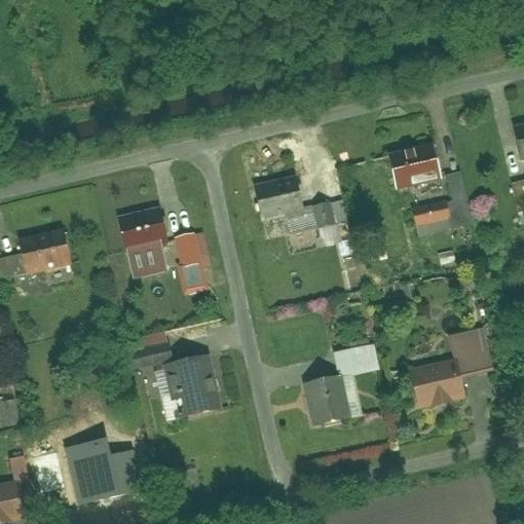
[(523,123),(513,126),(521,159),(523,158),(523,123)]
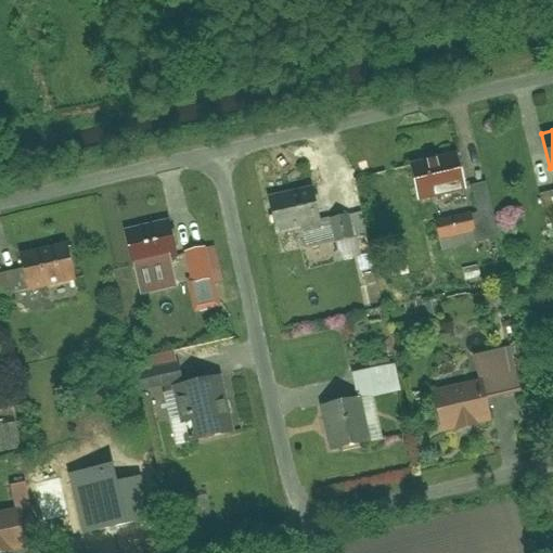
[(455,150),(411,163),(421,197),(465,184),(455,150)]
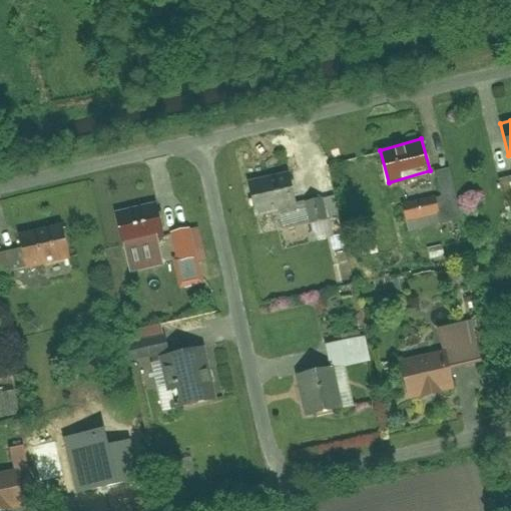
[(462,217),(448,167),(434,171),(448,221),(462,217)]
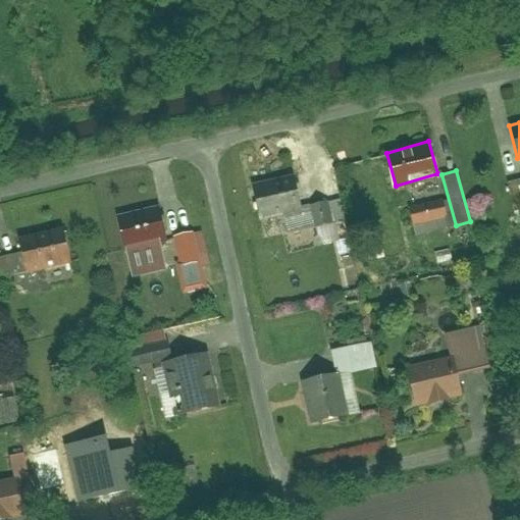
[(340,198),(300,208),(291,174),(253,185),(267,238),(345,216),(340,198)]
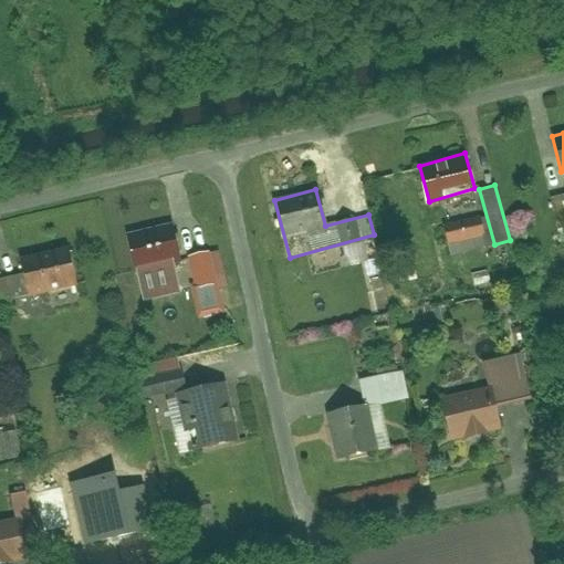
[(479,215),(444,225),(451,253),(487,244),(479,215)]
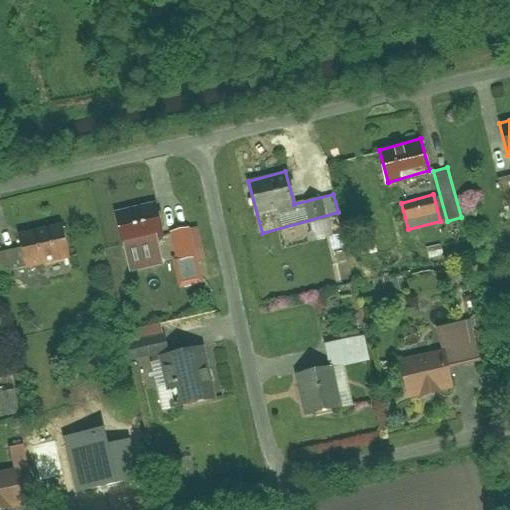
[(155,202),(115,214),(124,247),(165,236),(155,202)]
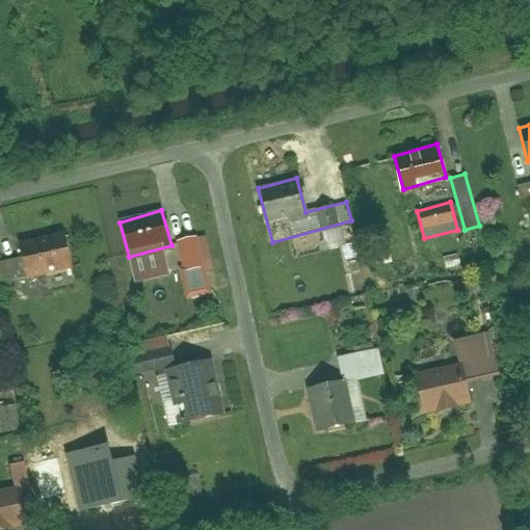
[(69,268),(72,267),(63,231),(17,242),(26,279),(45,274),(48,287),(72,281),(69,268)]
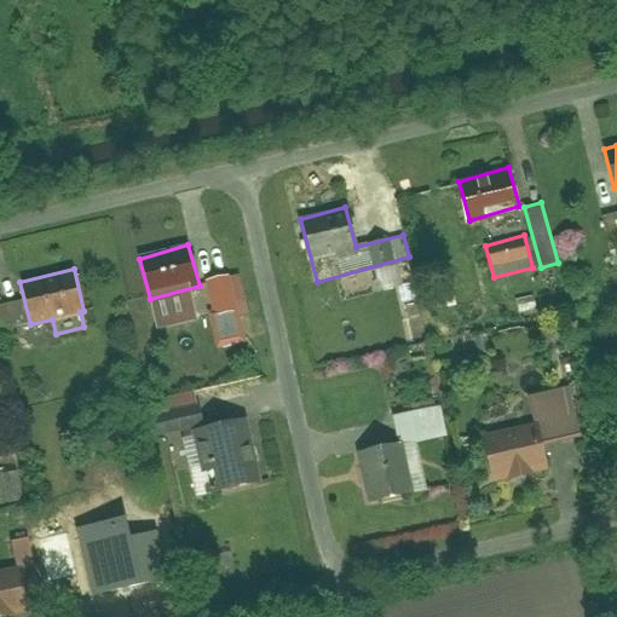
[(246,299),(238,272),(208,281),(219,326),(237,321),(232,303),(246,299)]
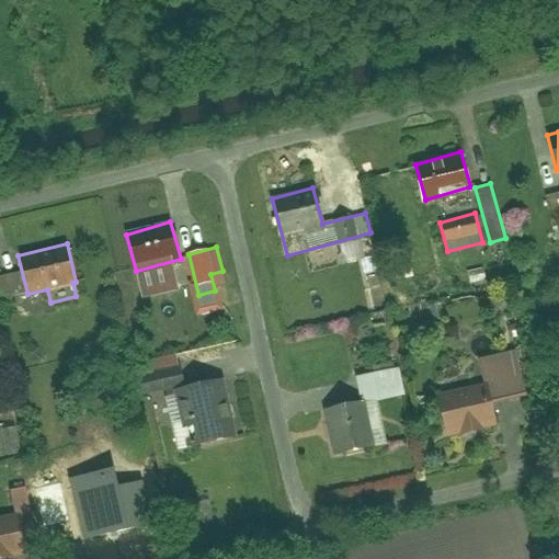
[(498,425),(491,402),(526,395),(514,349),(478,357),(485,383),(437,394),(448,437),(498,425)]
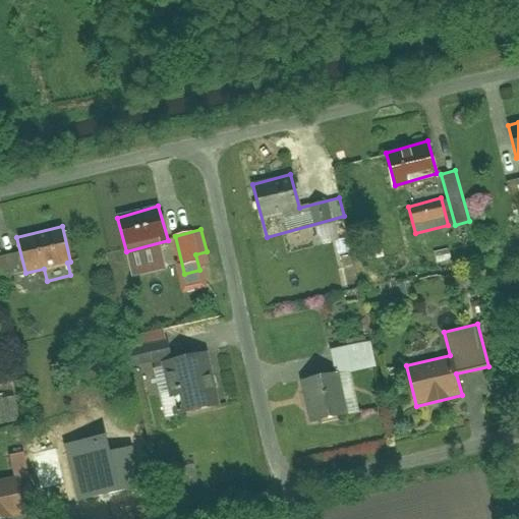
[(127,349),(131,366),(171,356),(164,328),(133,336),(136,347),(127,349)]
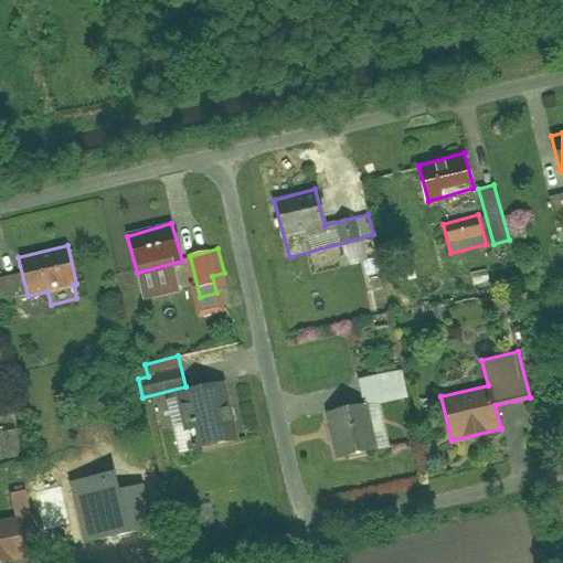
[(358,379),(364,403),(325,412),(336,457),(390,445),(380,403),(407,396),(401,369),(358,379)]
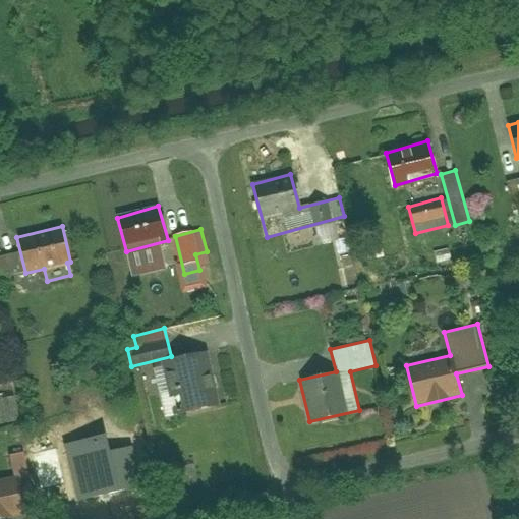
[(221,406),(208,350),(161,361),(174,417),(221,406)]
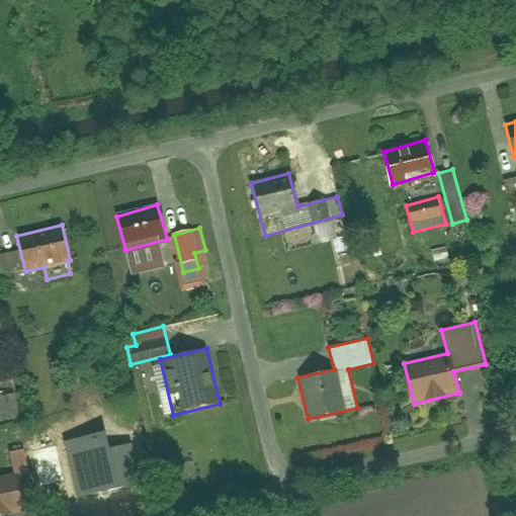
[(0,423),(19,418),(13,393),(0,396),(0,423)]
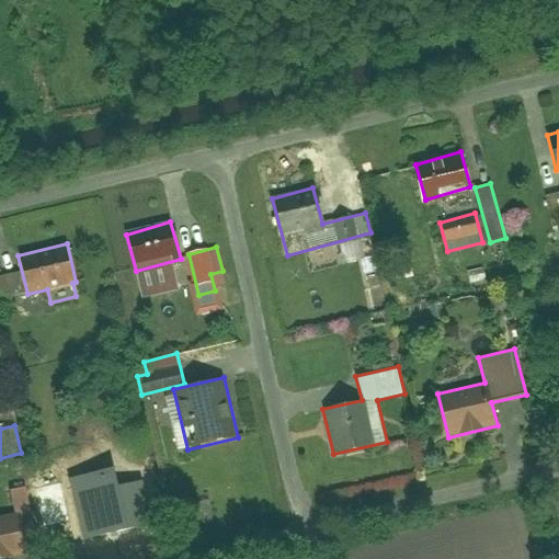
[(78,478),(90,542),(163,526),(155,482),(134,487),(129,467),(78,478)]
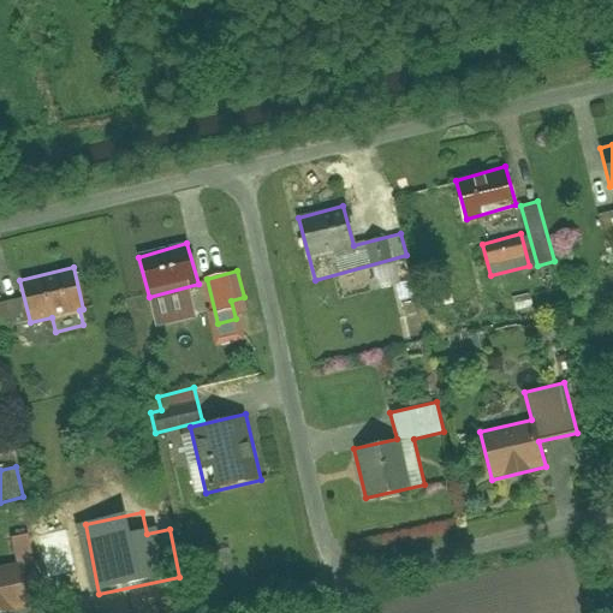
[(40,555),(34,530),(10,536),(16,561),(40,555)]
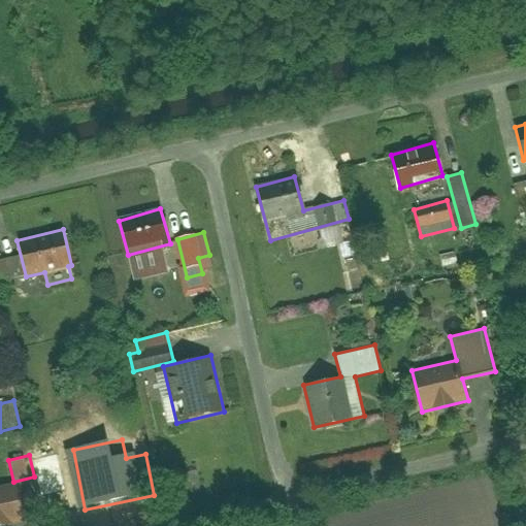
[(13,483),(0,486),(0,524),(23,519),(13,483)]
